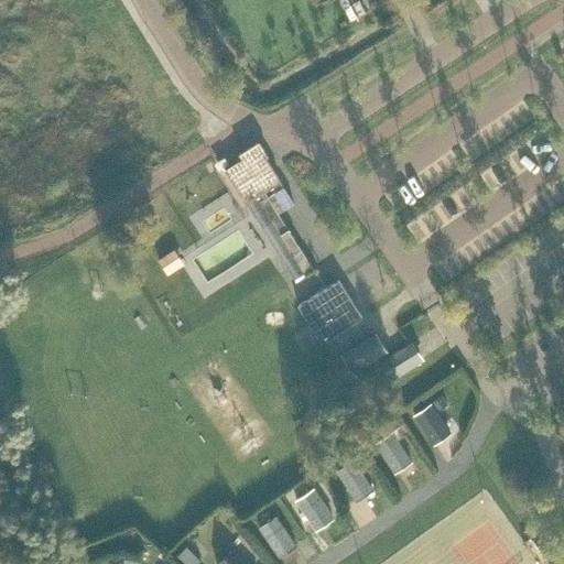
[(243,159),(245,161),(259,184),(275,174),(260,149),(243,159)]
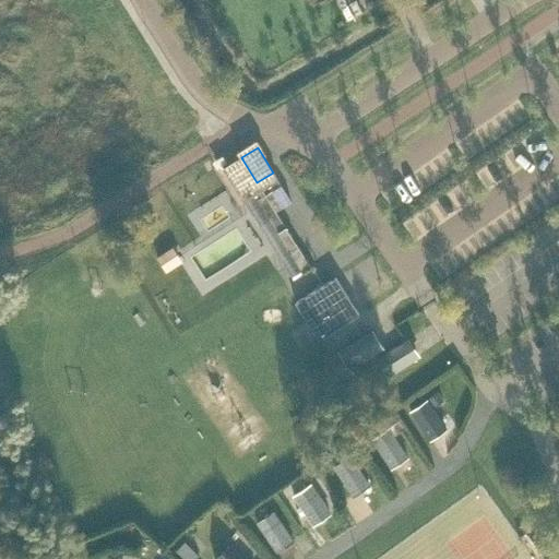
[(201,164),(207,174),(215,169),(210,158),(201,164)]
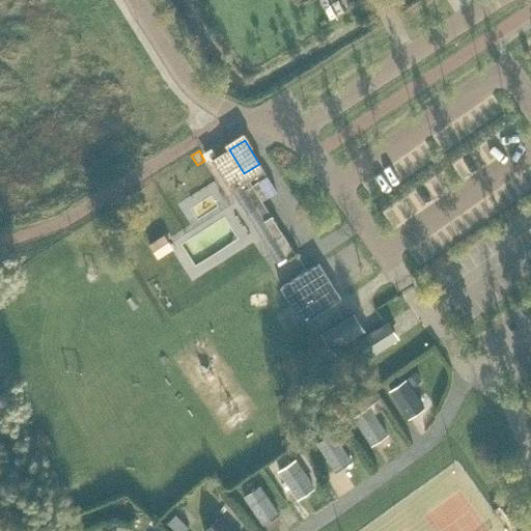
[(252,186),(249,179),(263,170),(259,164),(244,173),(230,151),(214,163),(246,214),(256,207),(264,220),(261,222),(272,236),(274,234),(288,257),(295,253),(262,201),(269,197),(258,182),(252,186)]
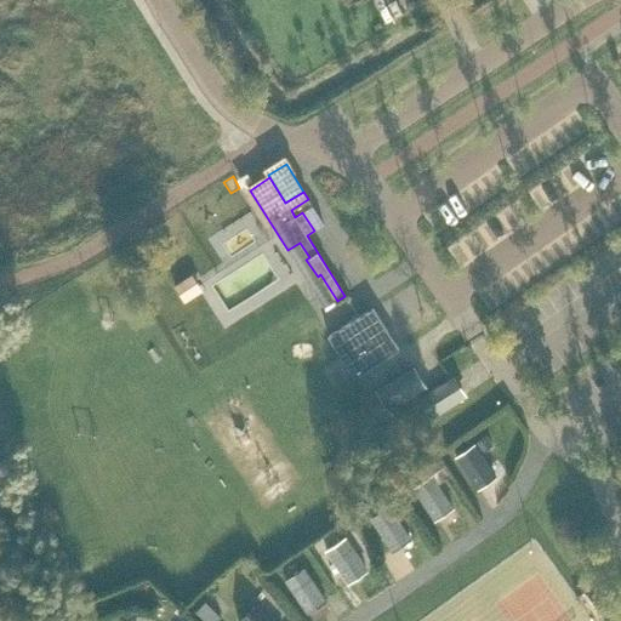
[(172,284),(182,301),(201,289),(191,272),(172,284)]
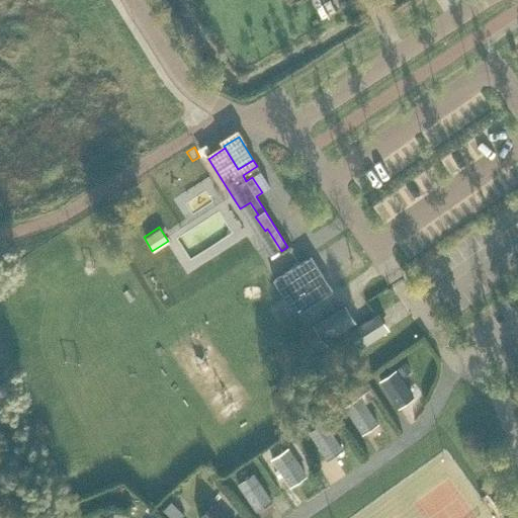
[(281,275),(273,280),(295,315),(307,307),(333,290),(311,256),(281,275)]
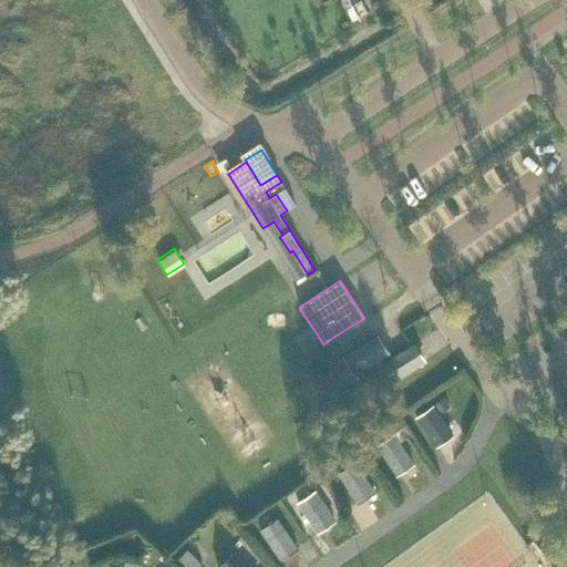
[(356,373),(387,354),(377,337),(346,356),(356,373)]
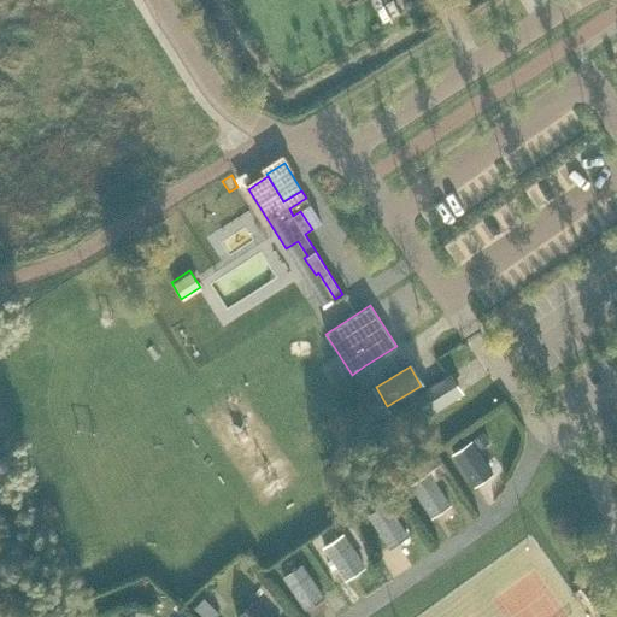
[(428,415),(460,394),(448,376),(416,397),(428,415)]
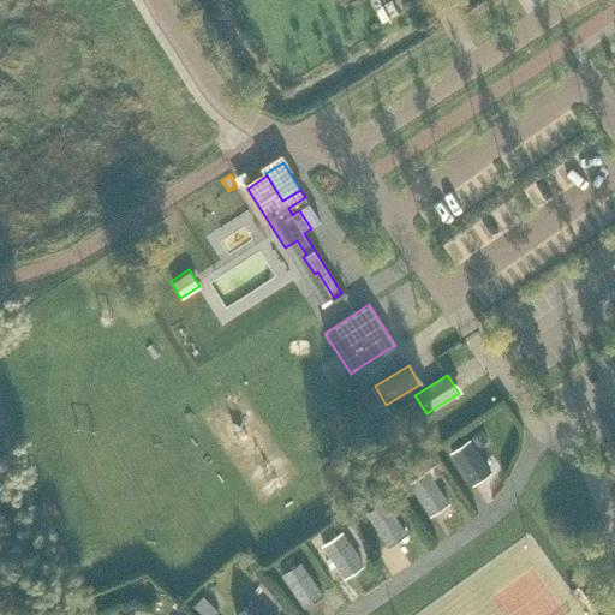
[(488,440),(481,431),(472,437),(478,447),(488,440)]
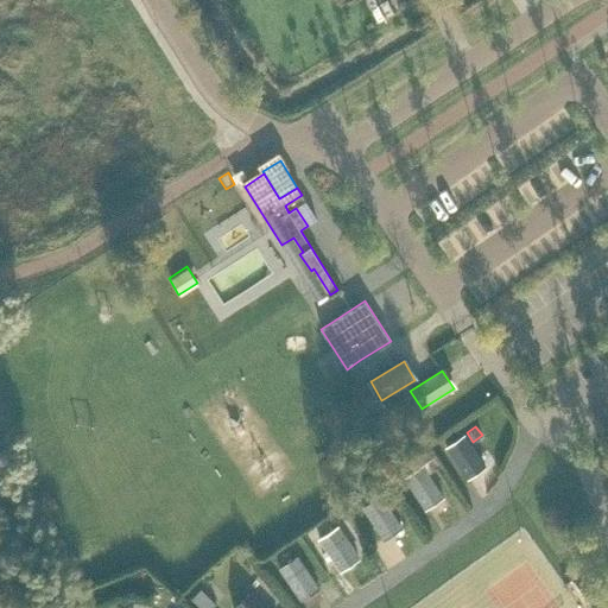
[(447,447),(467,476),(485,464),(463,434),(447,447)]
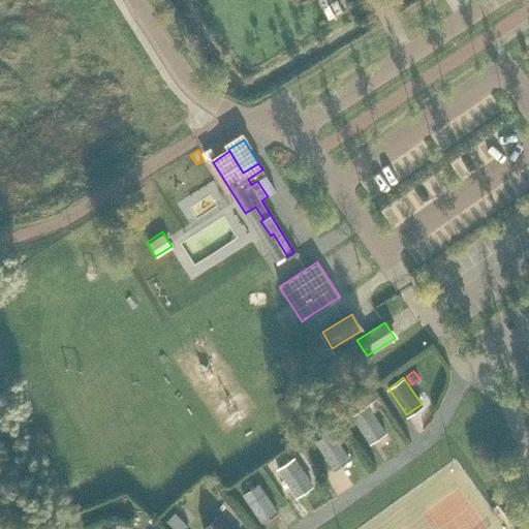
[(369,403),(374,411),(381,406),(376,398),(369,403)]
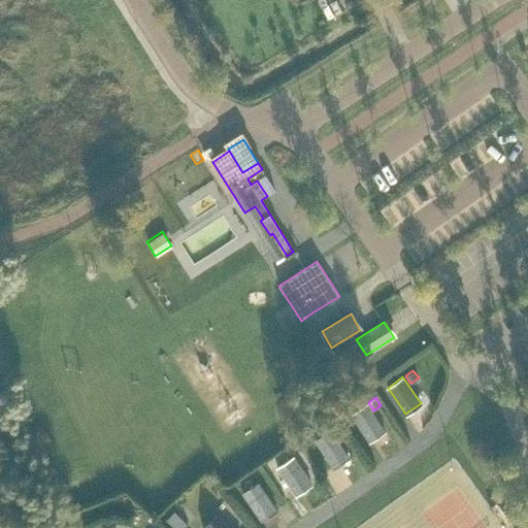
[(351,414),(369,440),(385,430),(366,403),(351,414)]
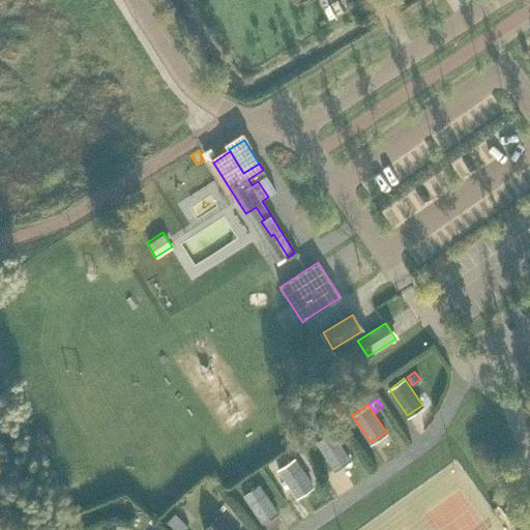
[(297,434),(302,441),(313,435),(307,428),(297,434)]
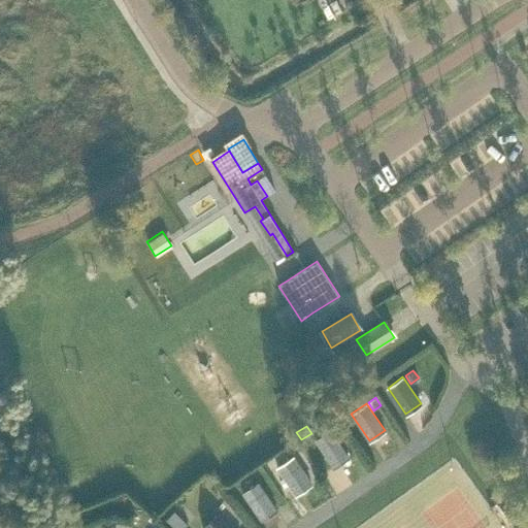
[(315,440),(332,467),(349,457),(330,430),(315,440)]
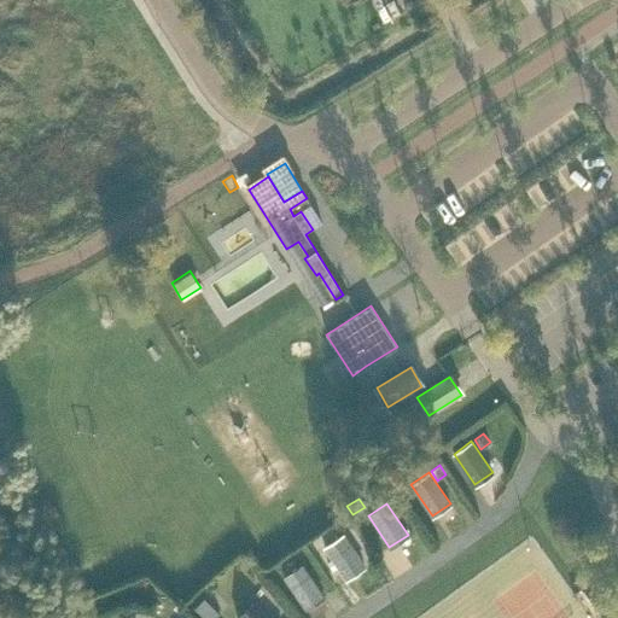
[(325,547),(345,578),(363,566),(343,535),(325,547)]
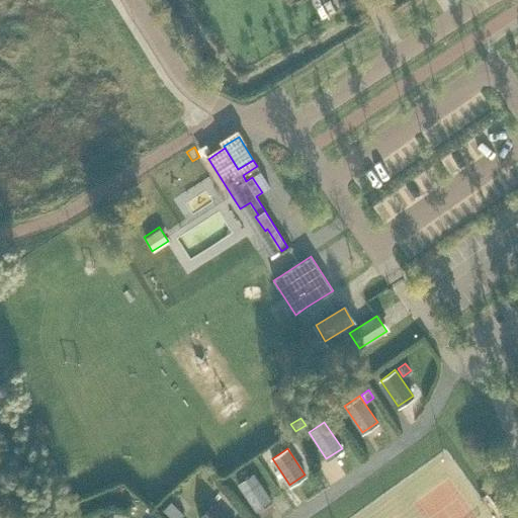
[(238,484),(255,510),(270,500),(253,472),(238,484)]
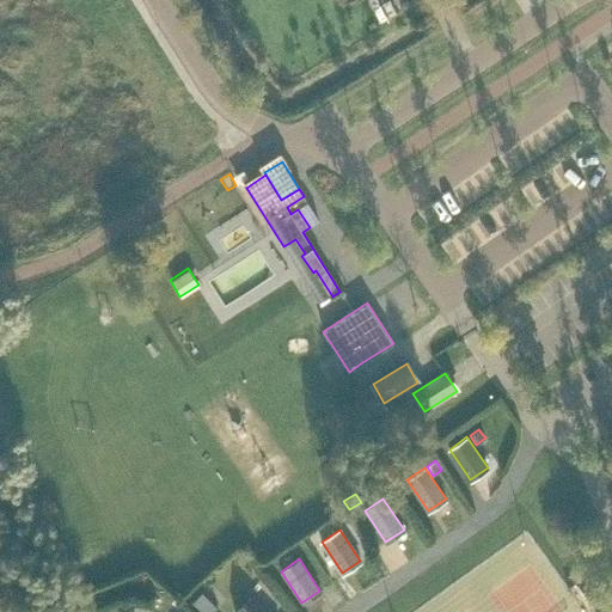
[(236,611),(269,611),(252,595),(236,611)]
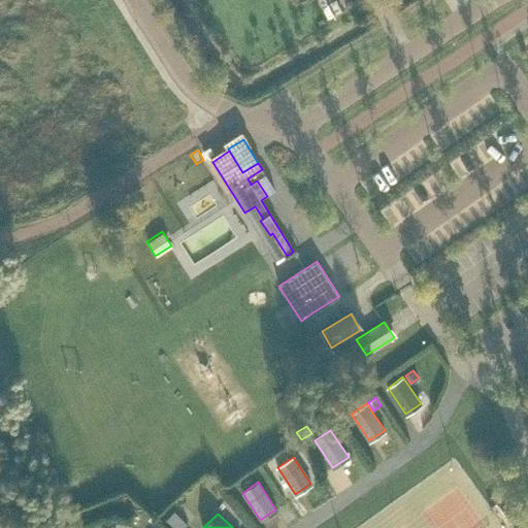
[(176,520),(172,516),(167,521),(173,527),(185,527),(187,527),(178,518),(176,520)]
